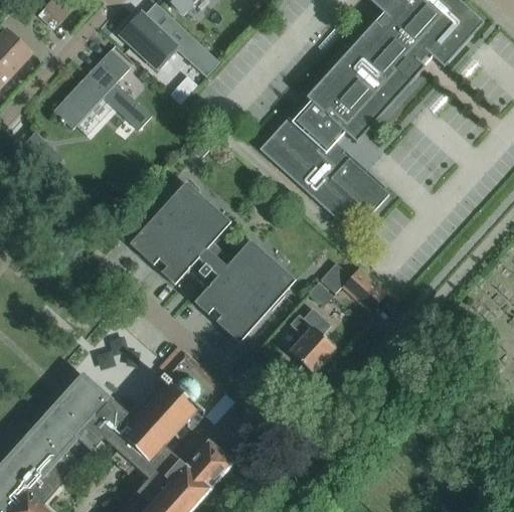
[(69,10),(58,0),(49,0),(45,5),(60,19),(69,10)]
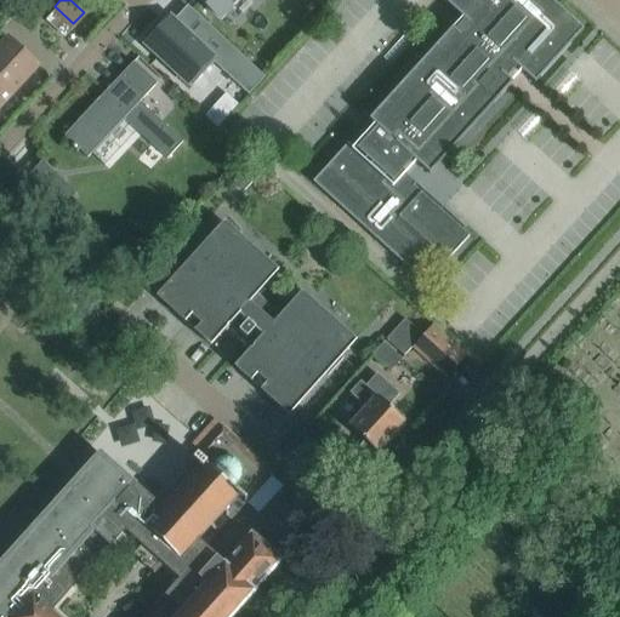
[(200,0),(219,16),(232,0),(200,0)]
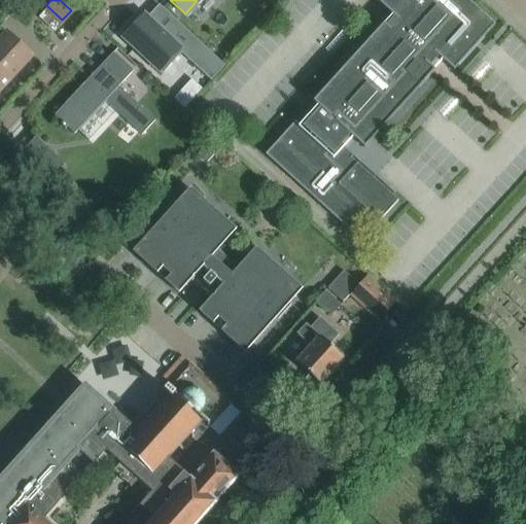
[(347,160),(353,152),(341,142),(349,133),(363,146),(433,68),(429,63),(436,55),(453,68),(494,23),(468,0),(377,0),(393,14),(385,23),(382,22),(312,99),(318,105),(311,114),(304,108),(265,151),(355,235),(370,218),(362,211),(365,208),(378,219),(397,198),(356,161),(352,165),(347,160)]
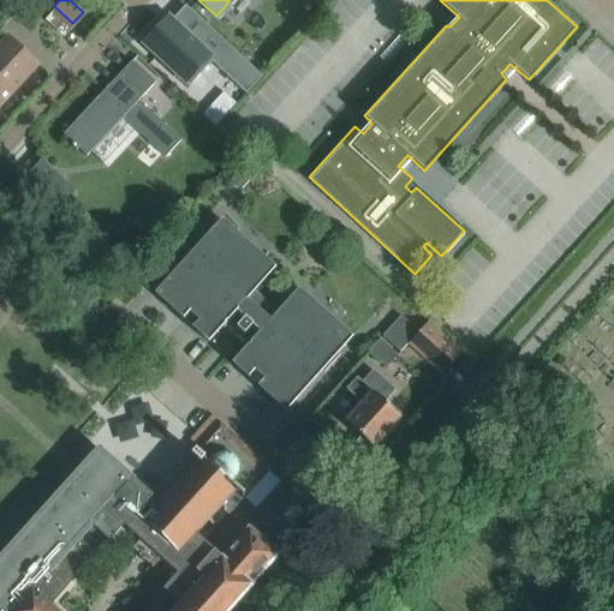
[(258,12),(230,43),(250,64),(260,53),(270,63),(291,41),(258,12)]
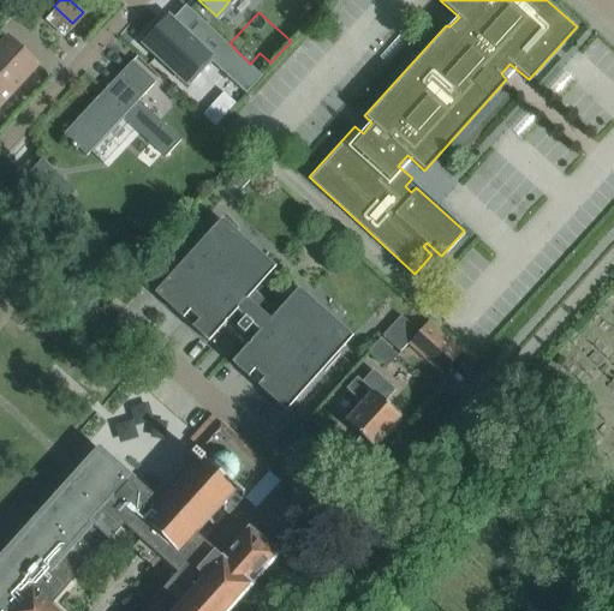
[(230,43),(202,19),(189,33),(172,16),(168,13),(158,24),(154,21),(142,34),(145,37),(142,41),(188,84),(210,59),(245,90),(261,73),(250,64),(230,43)]
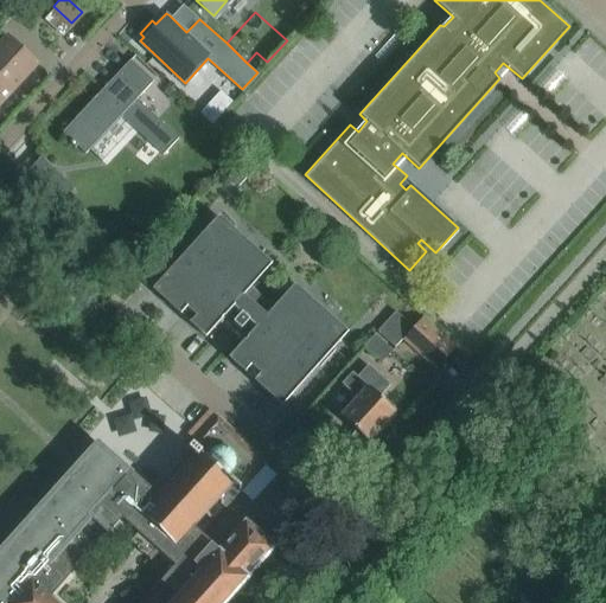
[(578,46),(605,77),(605,46),(593,32),(578,46)]
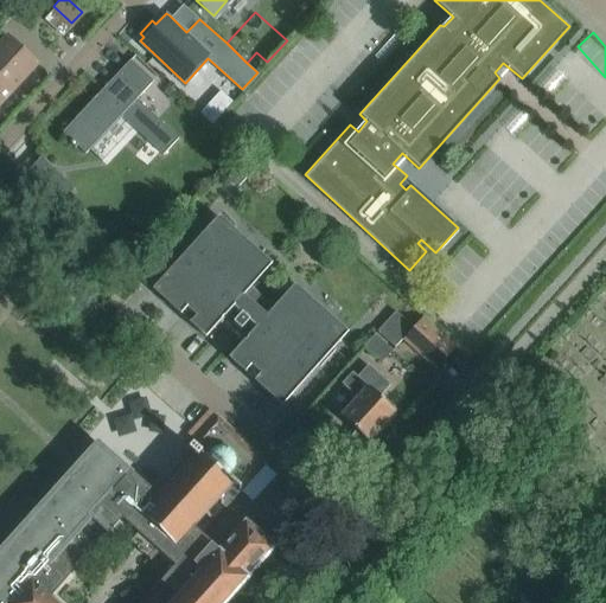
[(0,101),(37,62),(7,33),(0,40),(0,101)]
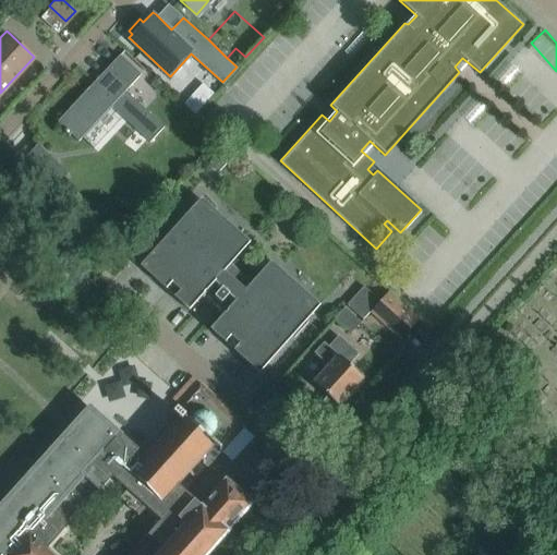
[(164,124),(124,88),(140,72),(119,52),(57,120),(64,128),(63,129),(68,133),(70,132),(77,140),(110,104),(149,140),(164,124)]
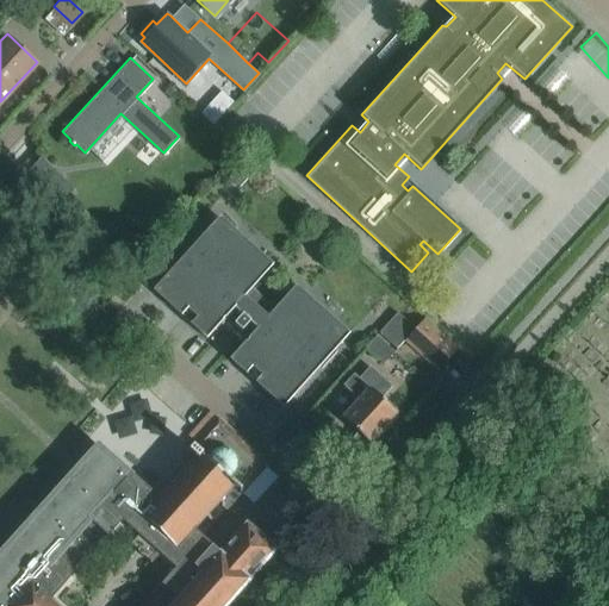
[(212,106),(204,114),(212,123),(221,114),(212,106)]
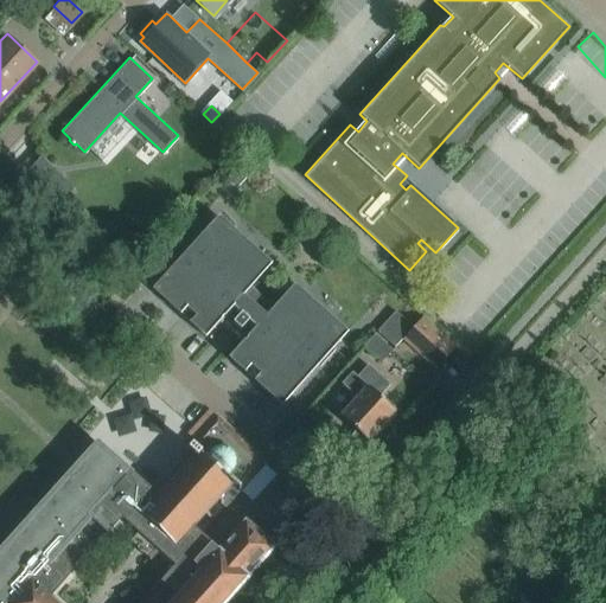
[(26,143),(12,159),(37,181),(48,170),(34,156),(37,154),(26,143)]
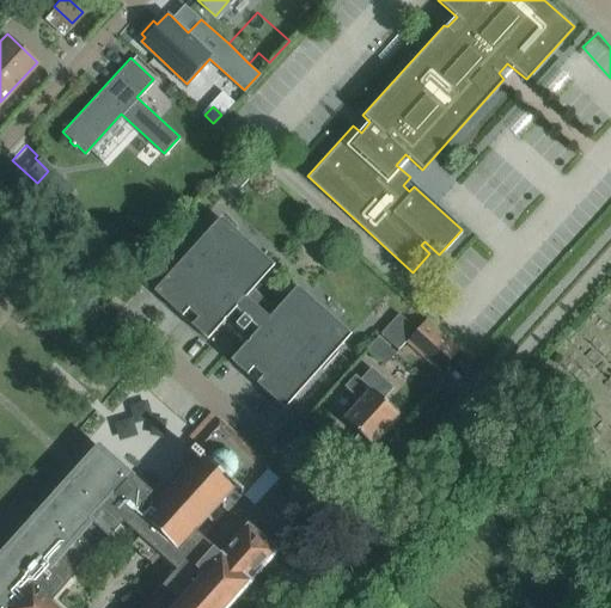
[(230,151),(219,161),(228,170),(238,159),(230,151)]
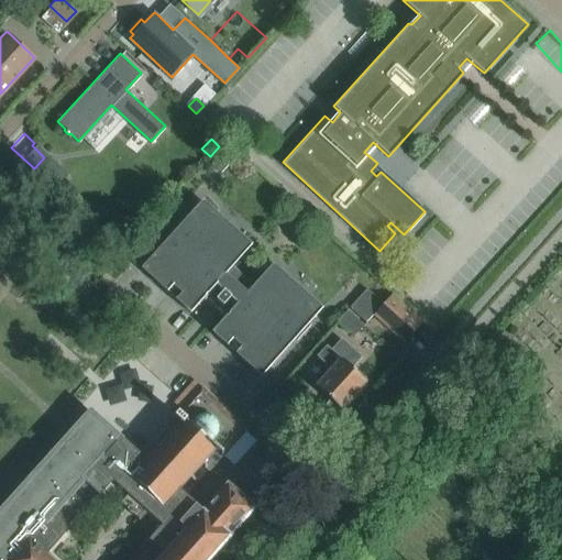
[(235,154),(226,145),(211,162),(220,171),(235,154)]
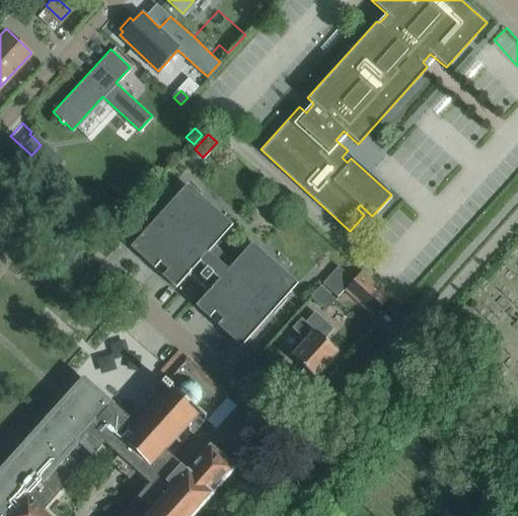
[(282,278),(286,273),(251,241),(249,243),(251,245),(248,249),(245,247),(233,261),(214,242),(226,229),(223,227),(226,223),(229,226),(231,223),(196,192),(192,197),(183,191),(180,189),(160,211),(163,213),(157,220),(154,217),(137,237),(135,240),(145,248),(140,253),(139,254),(153,267),(158,261),(166,269),(161,274),(174,286),(199,260),(205,266),(199,274),(205,279),(212,272),(218,277),(195,304),(208,316),(213,310),(222,317),(217,323),(230,337),(231,336),(231,335),(235,330),(245,339),(247,337),(266,317),(263,314),(269,307),(272,310),(291,288),(289,286),(282,278)]
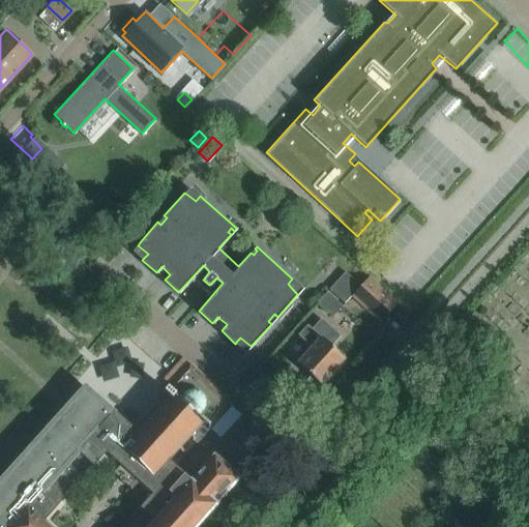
[(345,269),(328,287),(344,301),(351,293),(360,284),(345,269)]
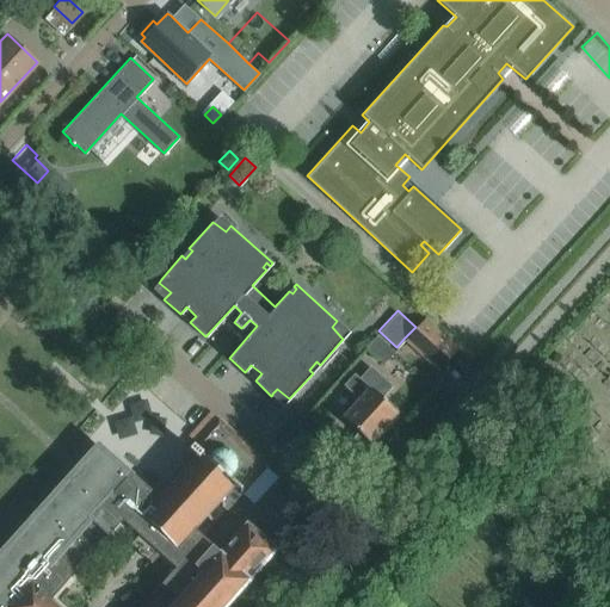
[(405,338),(432,363),(451,341),(425,316),(416,327),(405,338)]
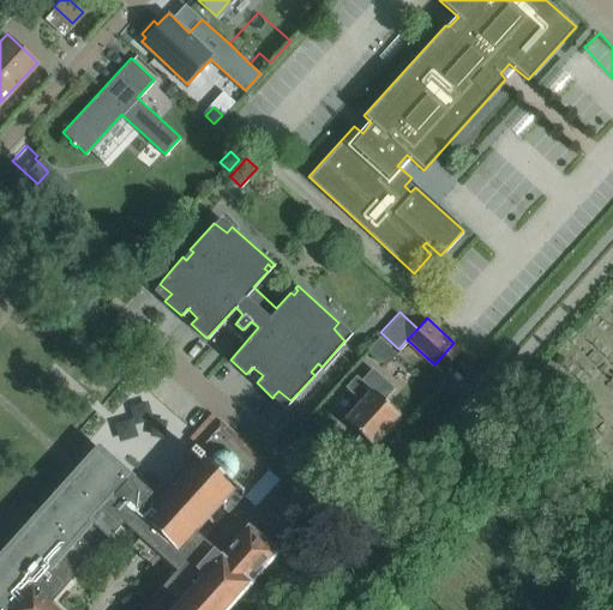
[(378,336),(367,348),(385,364),(396,351),(378,336)]
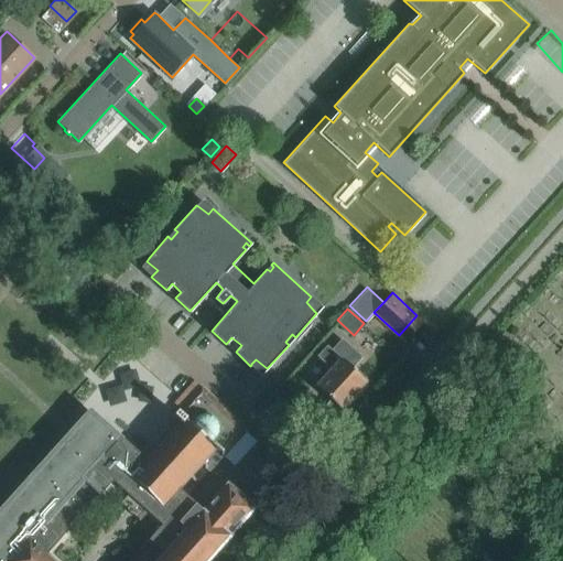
[(368,381),(352,366),(361,355),(340,337),(331,348),(326,344),(316,355),(331,367),(315,385),(329,398),(326,402),(337,412),(340,409),(342,410),(368,381)]
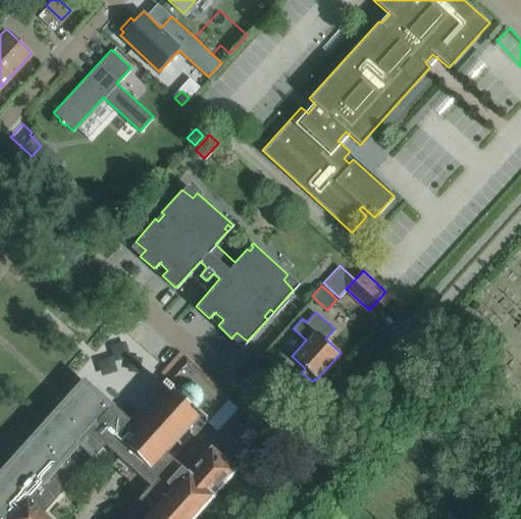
[(277,388),(284,380),(283,378),(287,375),(282,371),(284,369),(280,365),(278,367),(265,356),(267,355),(262,350),(250,364),(277,388)]
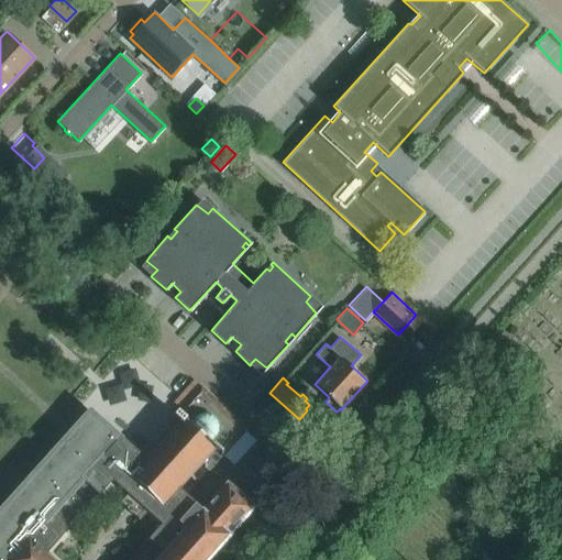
[(205,559),(228,535),(228,534),(252,506),(227,483),(201,511),(180,492),(182,491),(177,486),(200,461),(205,465),(206,464),(208,467),(220,452),(221,453),(246,426),(200,384),(175,412),(176,413),(173,415),(180,421),(146,459),(142,454),(141,456),(120,437),(121,437),(90,409),(0,509),(0,559),(205,559)]
